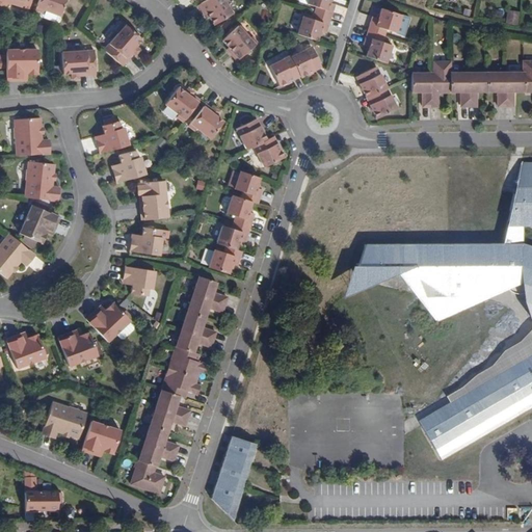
[(38,0),(36,9),(44,11),(45,9),(60,16),(65,0),(38,0)]
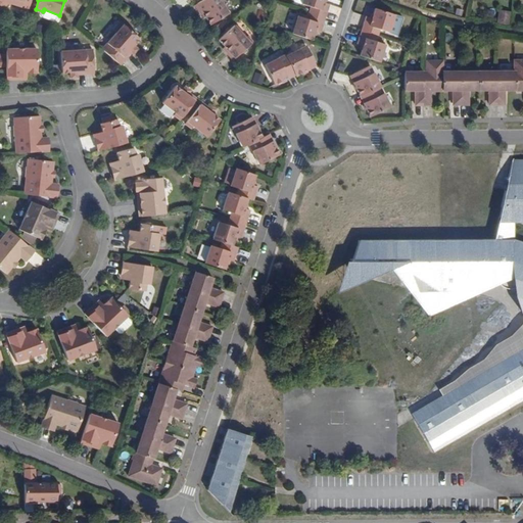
[(203,16),(206,25),(227,12),(219,0),(196,0),(193,2),(200,17),(203,16)]
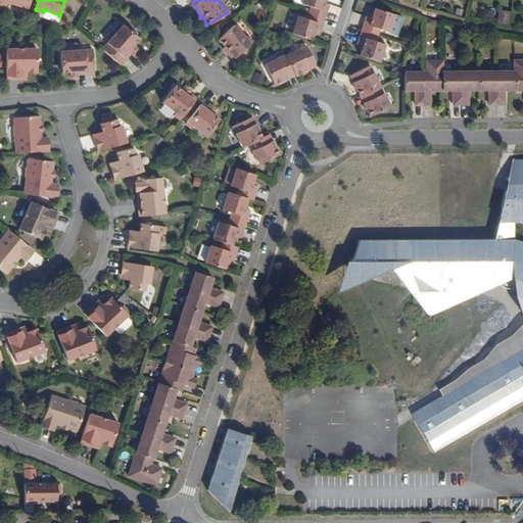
[(324,0),(293,0),(294,1),(311,6),(307,11),(324,16),(330,3),(324,1),(324,0)]
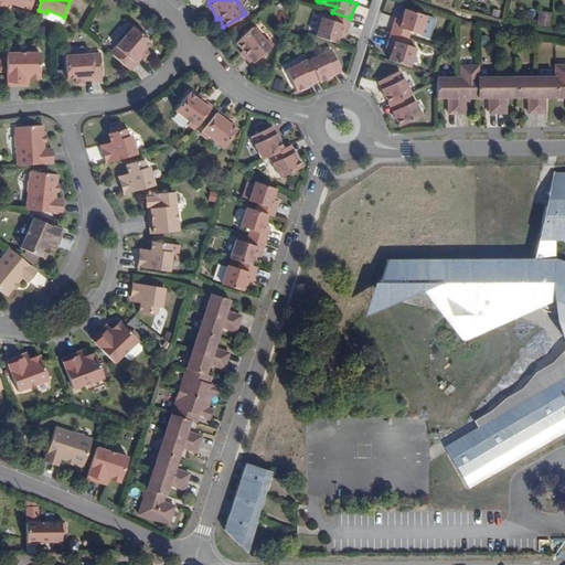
[(396,17),(393,25),(391,32),(408,38),(411,31),(420,34),(427,14),(406,8),(403,19),(396,17)]
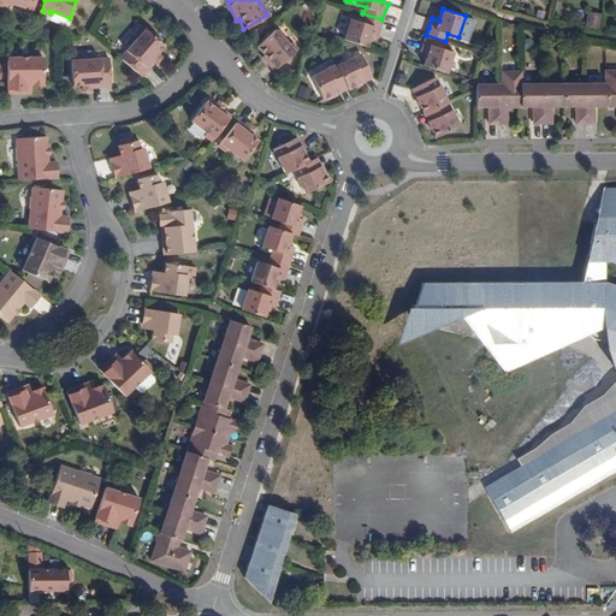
[(584,28),(598,28),(599,12),(585,11),(584,28)]
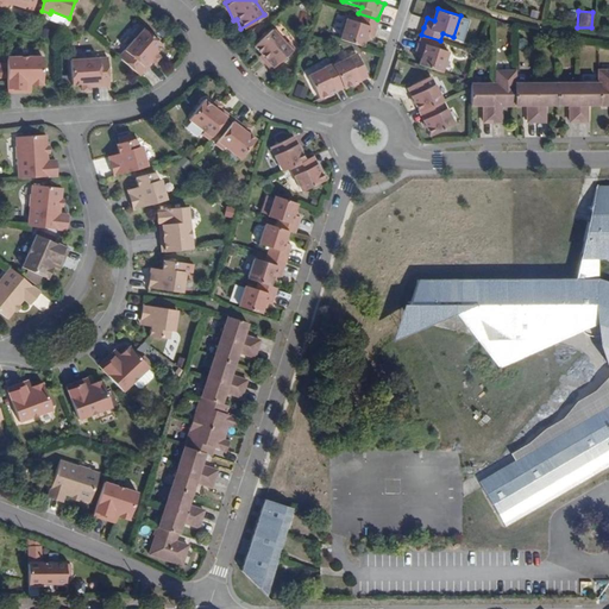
[(377,19),(358,13),(355,22),(374,27),(377,19)]
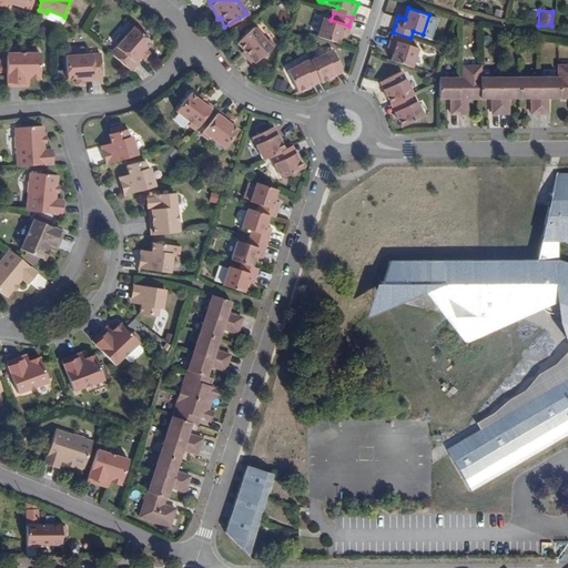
[(346,34),(348,26),(331,20),(320,17),(313,36),(336,42),(340,32),(346,34)]
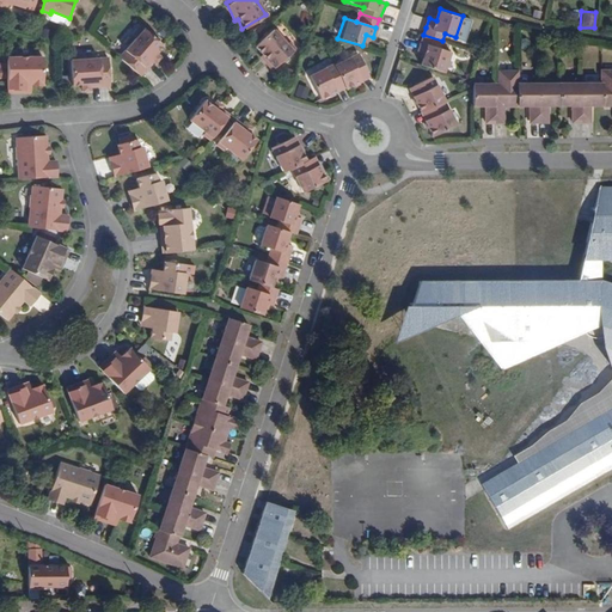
[(136,37),(120,56),(141,75),(154,60),(159,54),(157,51),(164,44),(145,28),(145,29),(141,26),(139,26),(134,31),(134,35),(136,37)]
